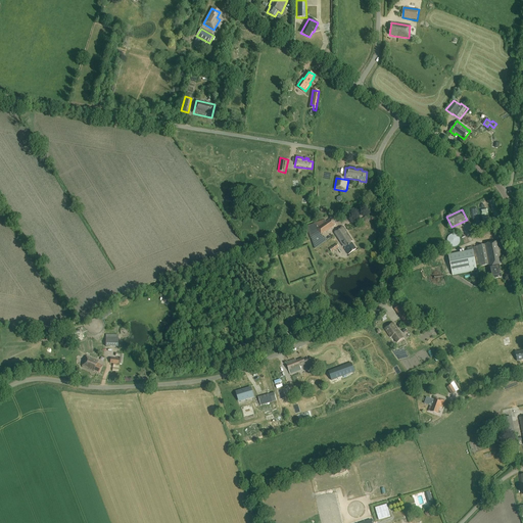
[(325,233),(335,226),(330,219),(326,222),(325,220),(306,227),(310,237),(311,237),(315,249),(327,240),(325,238),(324,238),(321,235),(324,232),(325,233)]
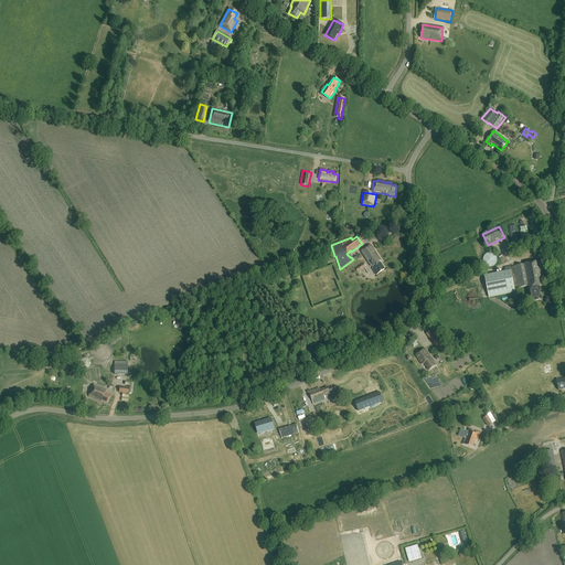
[(382,260),(377,254),(375,255),(373,252),(375,251),(371,245),(361,252),(377,275),(386,269),(381,262),(382,260)]
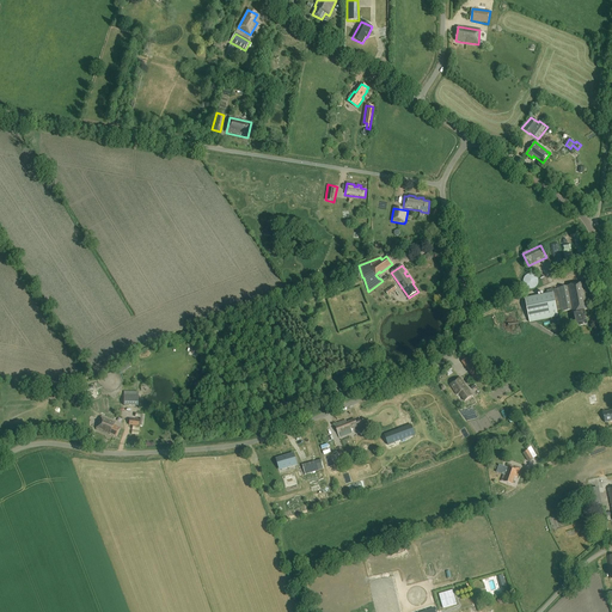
[(536,276),(533,274),(530,274),(526,275),(524,277),(524,281),(524,285),(525,287),(528,288),(532,289),(534,288),(537,286),(538,282),(538,279),(536,276)]
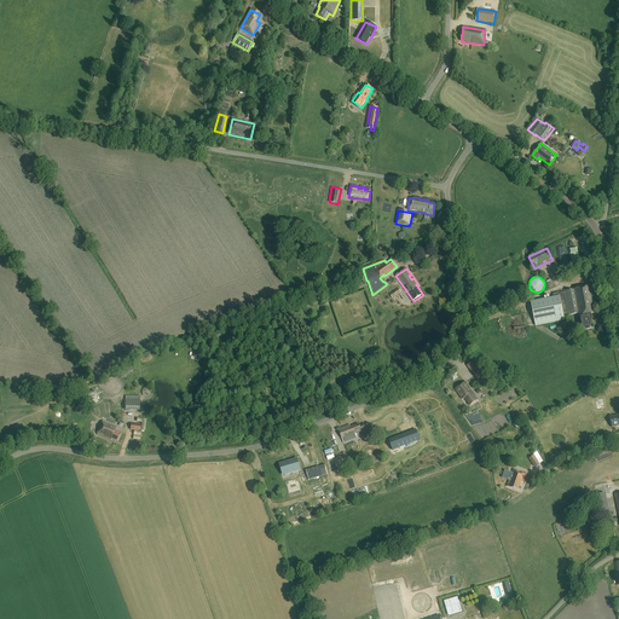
[(593,287),(573,290),(554,294),(555,299),(531,302),(536,327),(565,320),(563,314),(568,314),(568,317),(578,314),(582,331),(595,329),(591,314),(597,314),(593,287)]
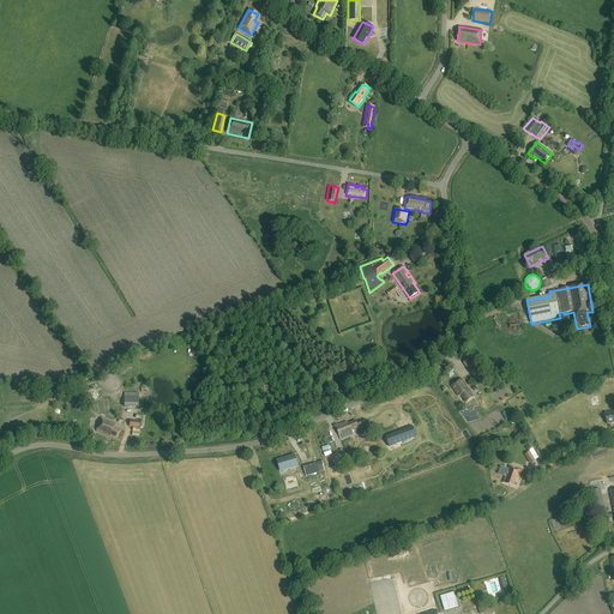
[(463,362),(476,379),(483,373),(471,356),(463,362)]
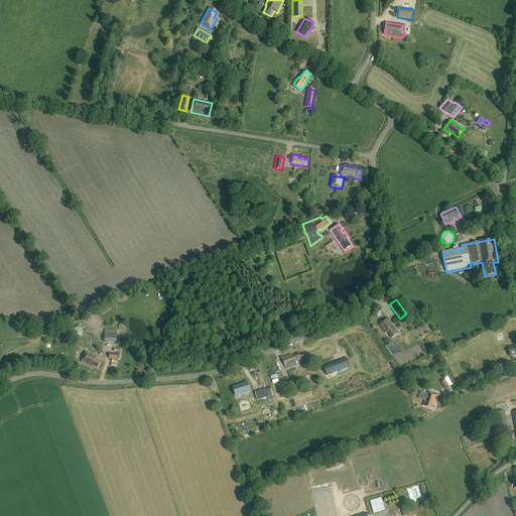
[(392,337),(398,333),(388,318),(380,324),(386,333),(388,332),(392,337)]
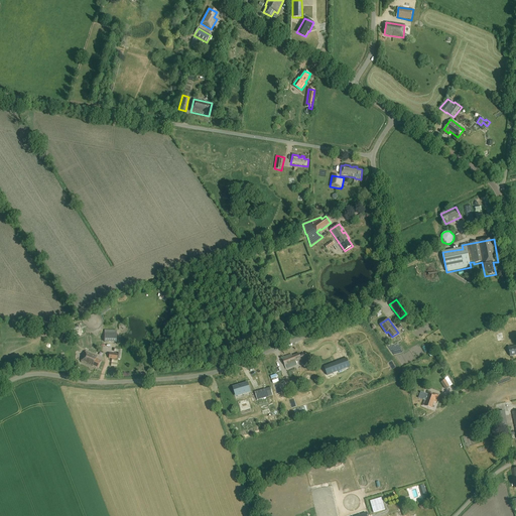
[(71,336),(75,335),(73,330),(79,328),(78,326),(69,330),(71,336)]
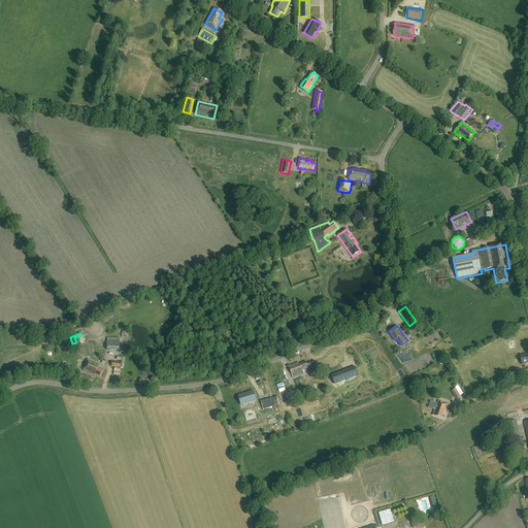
[(120,338),(107,338),(106,350),(119,350),(120,338)]
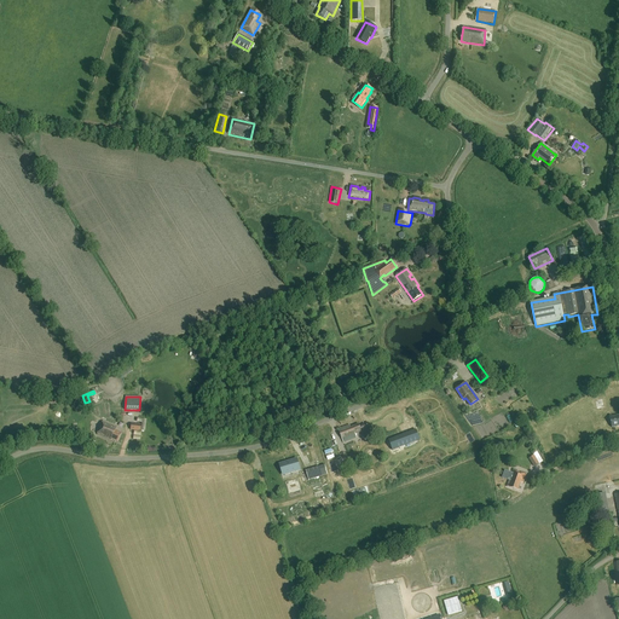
[(612,428),(618,427),(618,415),(612,417),(611,416),(597,418),(601,433),(612,431),(612,428)]
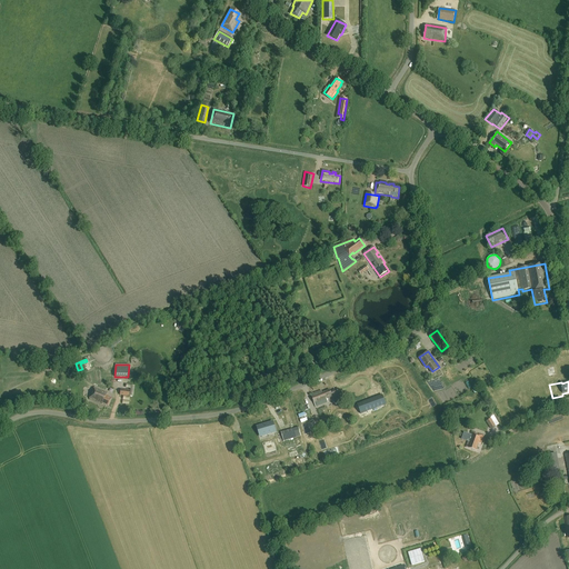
[(533,403),(546,398),(540,387),(528,393),(533,403)]
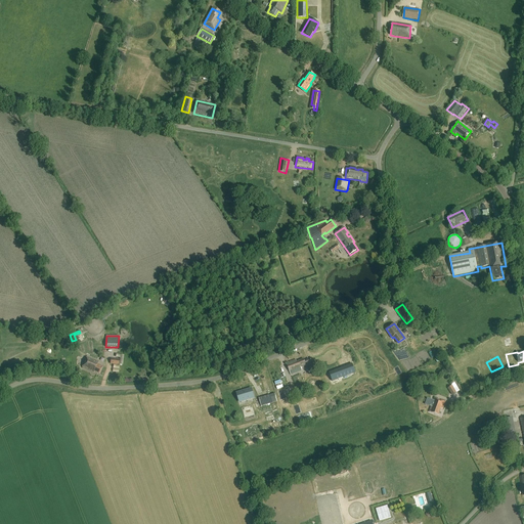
[(99,375),(103,367),(97,364),(98,362),(87,357),(82,368),(93,374),(94,373),(99,375)]
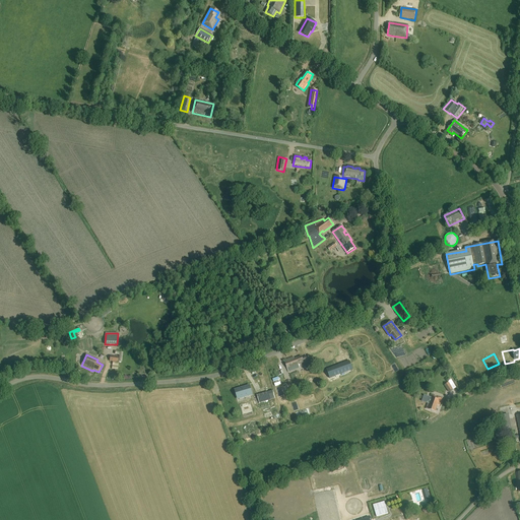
[(300,365),(310,361),(308,355),(303,358),(302,355),(295,359),(294,356),(284,360),(288,371),(300,367),(300,365)]
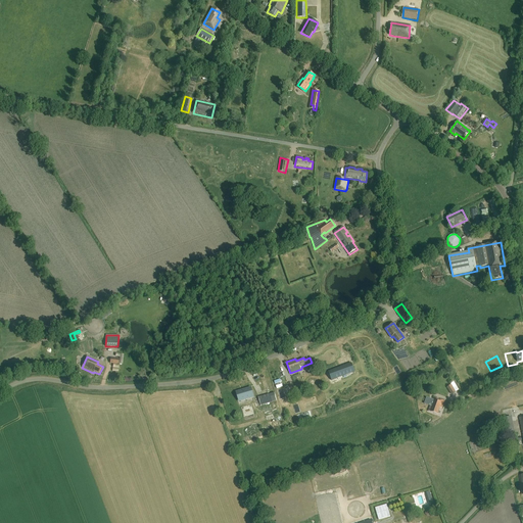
[(354,373),(351,364),(328,373),(331,381),(354,373)]
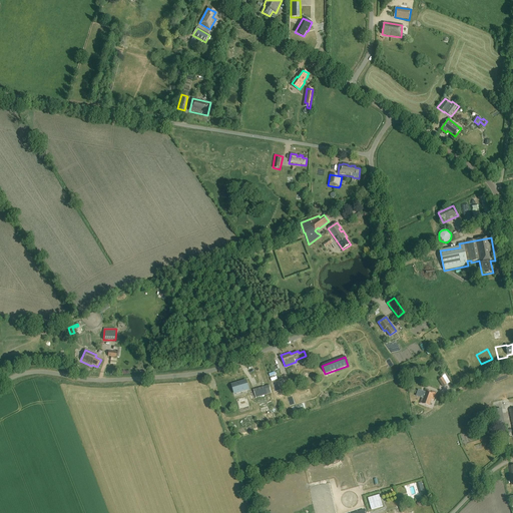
[(270,386),(266,374),(259,376),(262,388),(253,390),(255,398),(272,393),(270,386)]
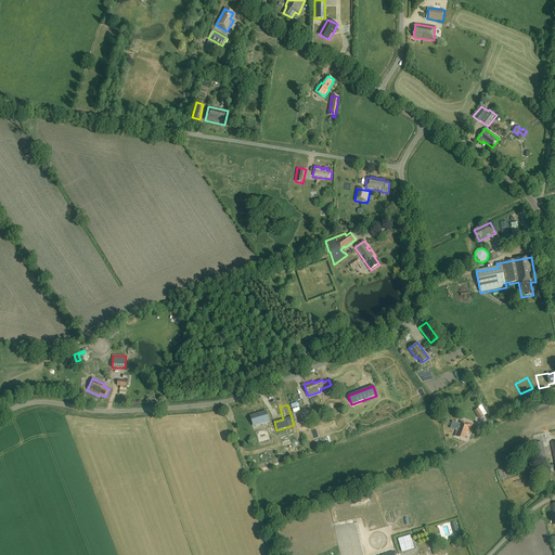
[(267,412),(250,417),(253,425),(269,421),(267,412)]
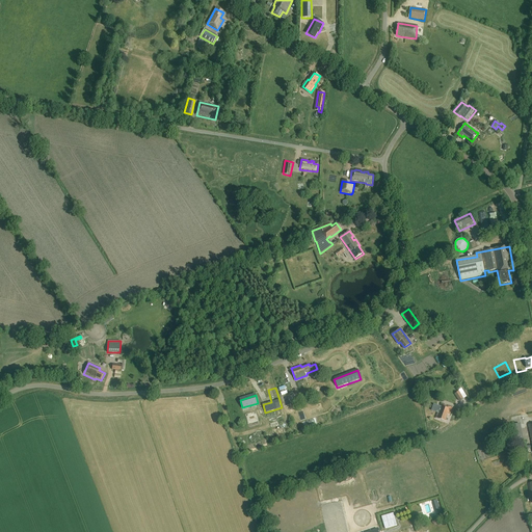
[(460,396),(456,399),(460,406),(464,404),(460,396)]
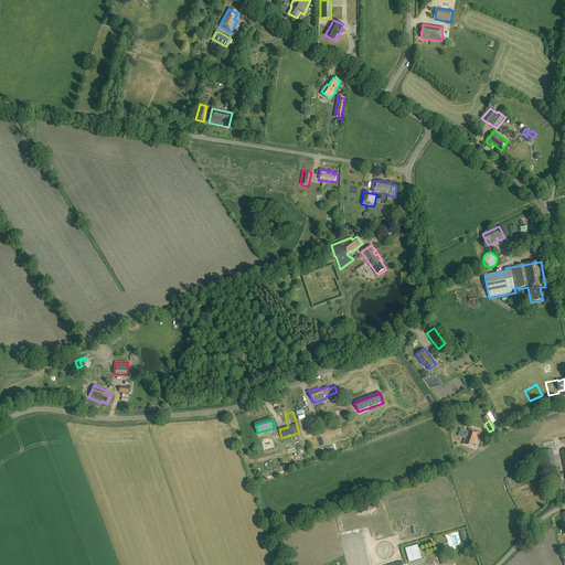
[(480,433),(469,429),(469,428),(462,444),(472,448),(475,439),(478,440),(480,433)]
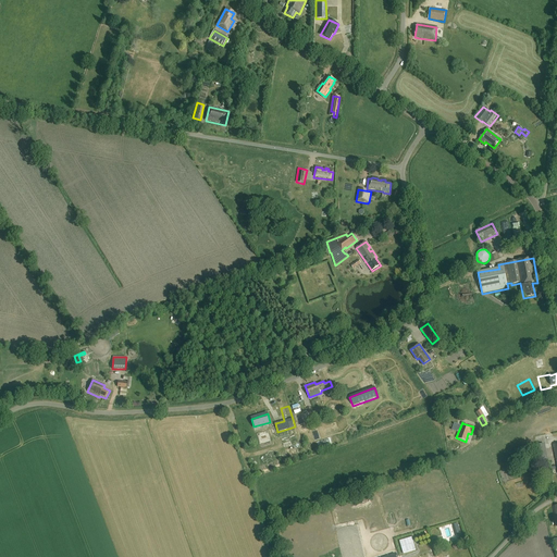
[(540,444),(542,458),(549,457),(547,444),(540,444)]
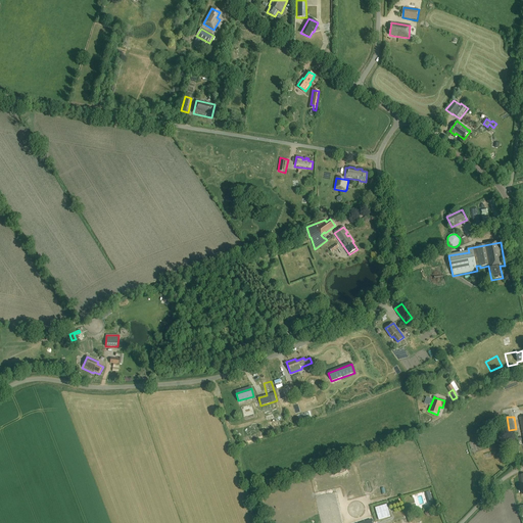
[(385,504),(373,508),(377,519),(388,516),(385,504)]
